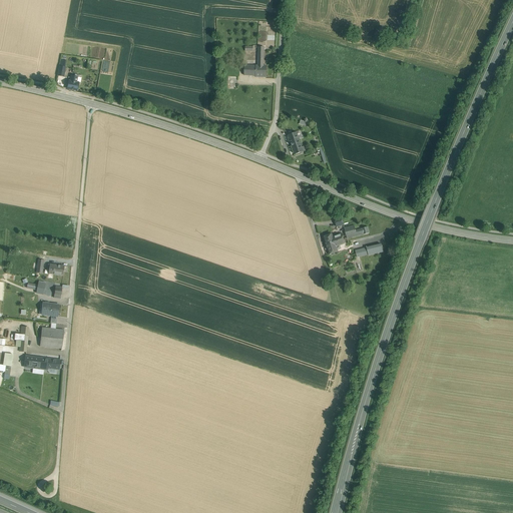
[(257,65),(244,65),(244,75),(255,76),(257,65)]
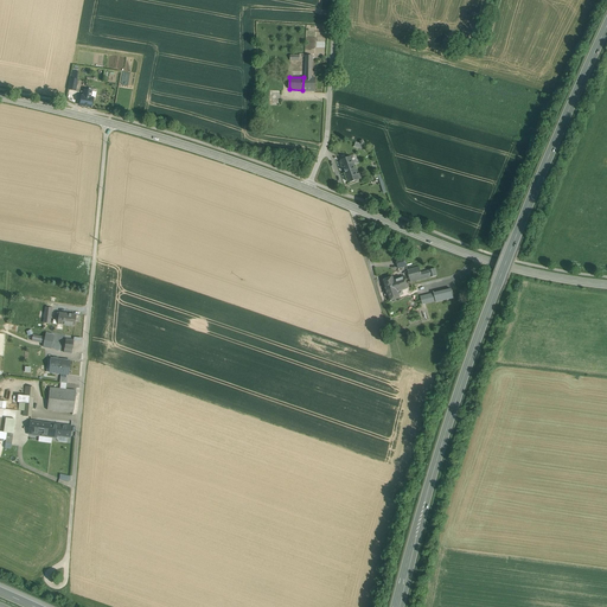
[(305,78),(304,77),(302,90),(313,90),(313,78),(312,78),(305,78)]
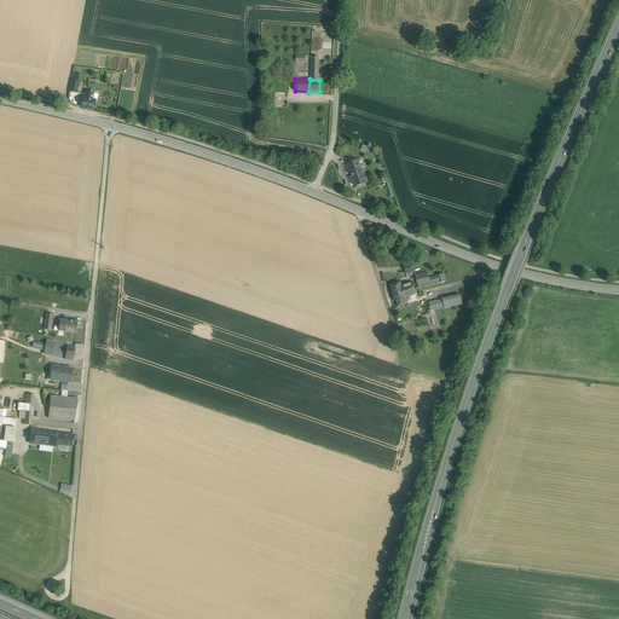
[(93,93),(86,92),(85,98),(84,97),(81,108),(93,110),(94,99),(92,99),(93,93)]
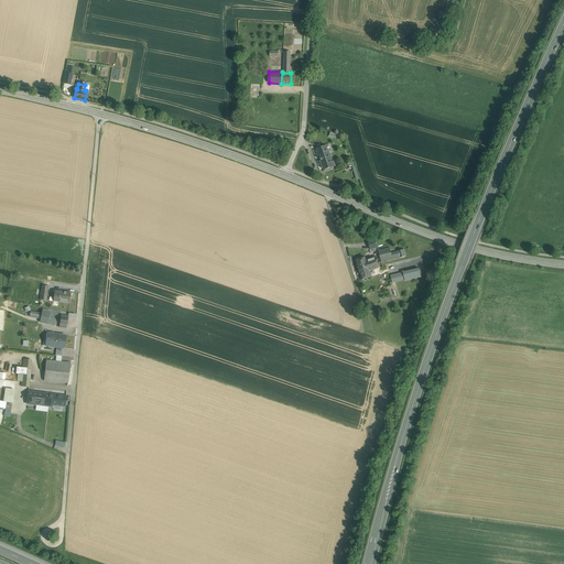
[(261,85),(251,84),(250,97),(260,98),(261,85)]
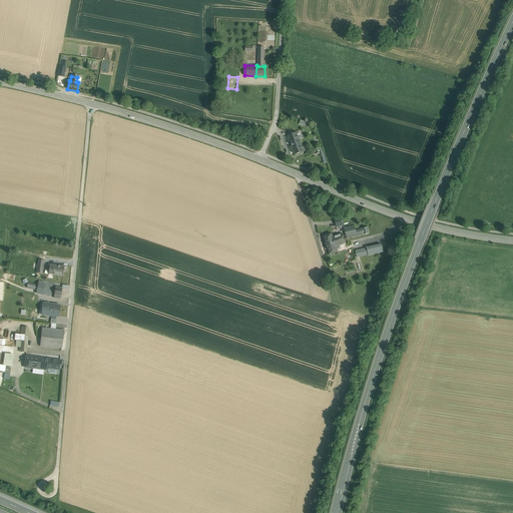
[(297,132),(289,135),(295,154),(304,151),(299,137),(300,136),(299,135),(298,136),(297,132)]
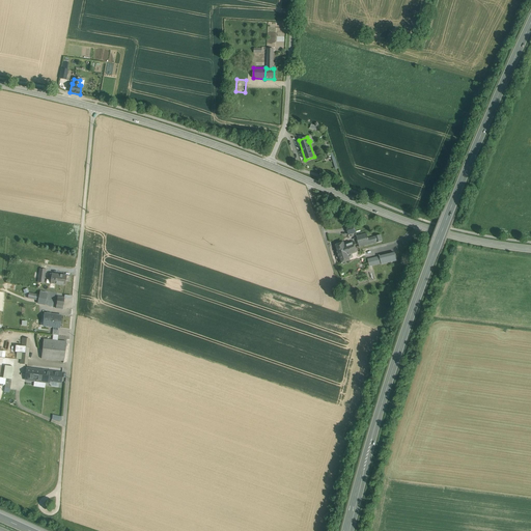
[(354,225),(346,227),(348,234),(356,232),(354,225)]
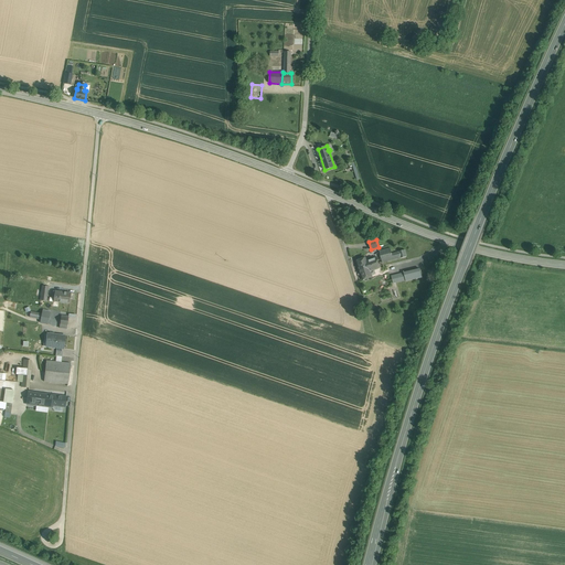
[(390,248),(380,252),(382,263),(400,258),(406,257),(405,249),(398,252),(392,254),(390,248)]
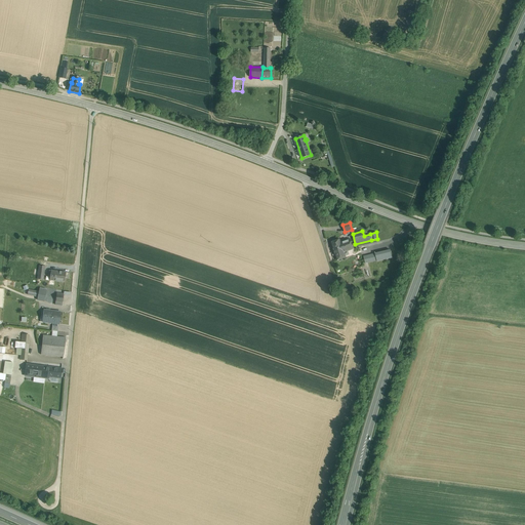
[(340,242),(332,245),(334,252),(342,249),(341,247),(351,244),(350,240),(340,243),(340,242)]
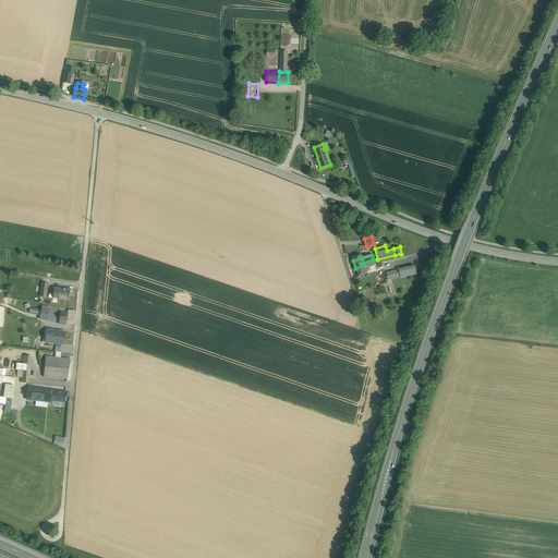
[(364,265),(355,268),(359,277),(367,274),(365,268),(375,265),(373,259),(363,263),(364,265)]
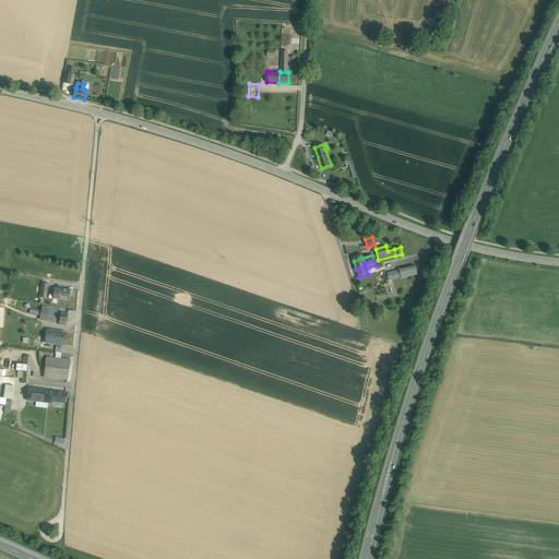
[(415,266),(400,270),(401,277),(402,278),(417,274),(415,266)]
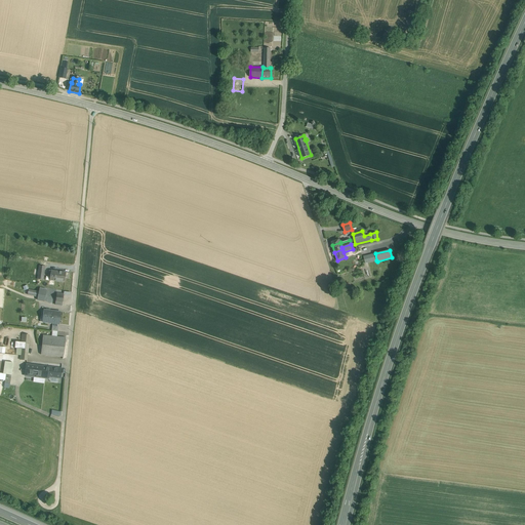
[(375,253),(363,256),(365,264),(376,260),(375,253)]
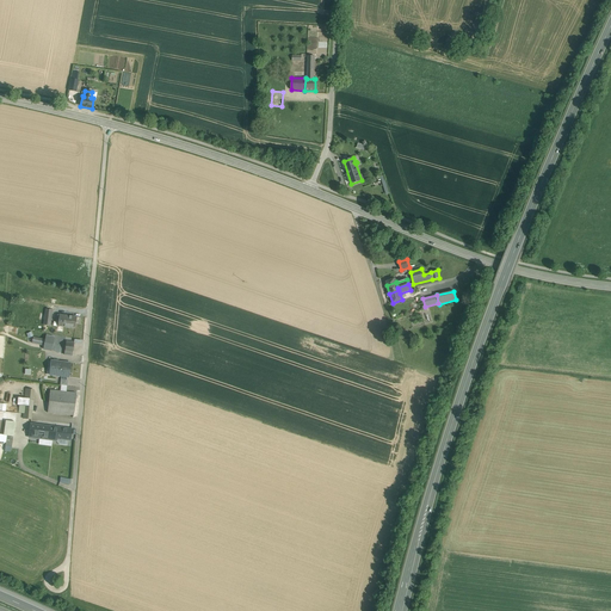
[(76,316),(59,315),(57,326),(75,328),(76,316)]
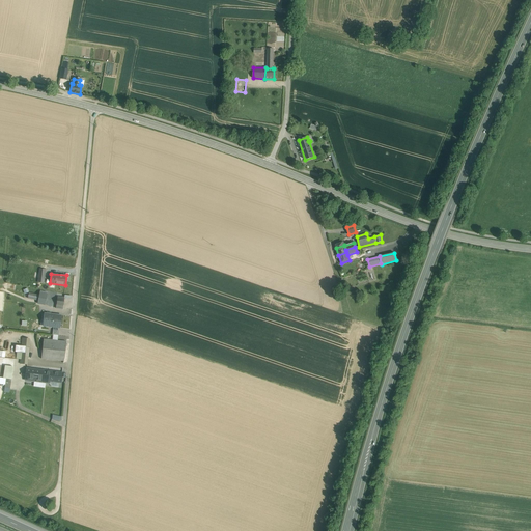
[(61,315),(44,313),(43,326),(59,328),(60,328),(61,315)]
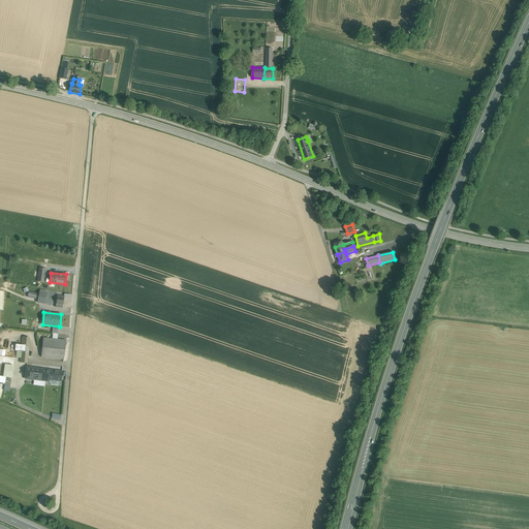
[(29,338),(23,337),(21,354),(27,355),(29,338)]
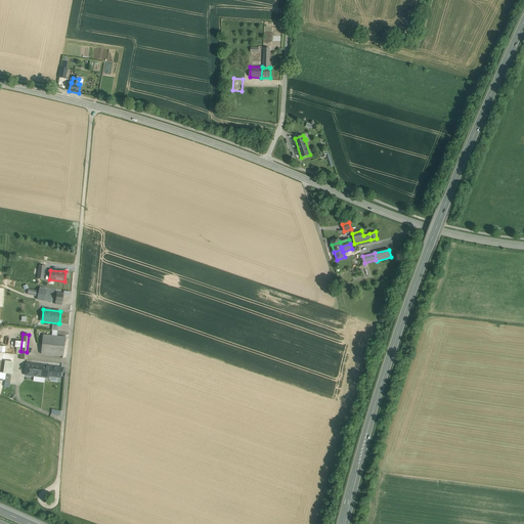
[(66,338),(43,335),(42,341),(64,343),(66,338)]
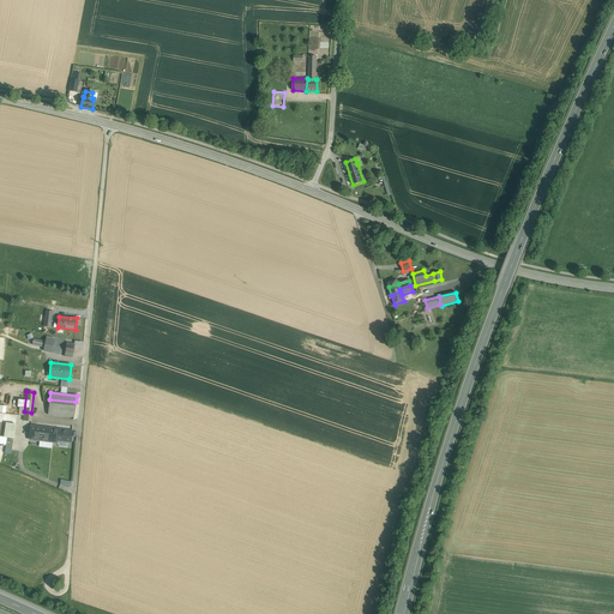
[(76,402),(49,399),(48,409),(48,415),(73,417),(76,402)]
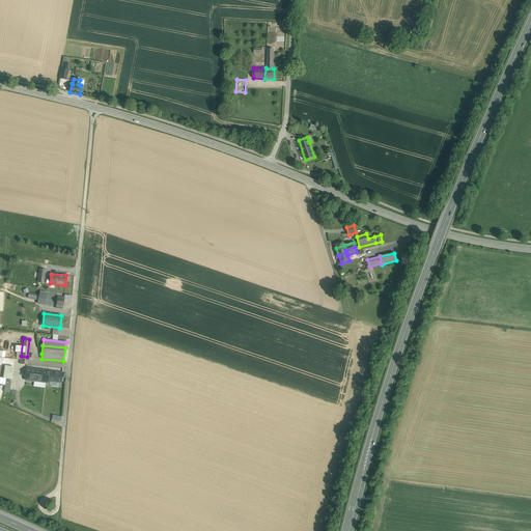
[(47,371),(27,368),(25,380),(42,382),(40,390),(50,392),(51,382),(46,381),(47,371)]
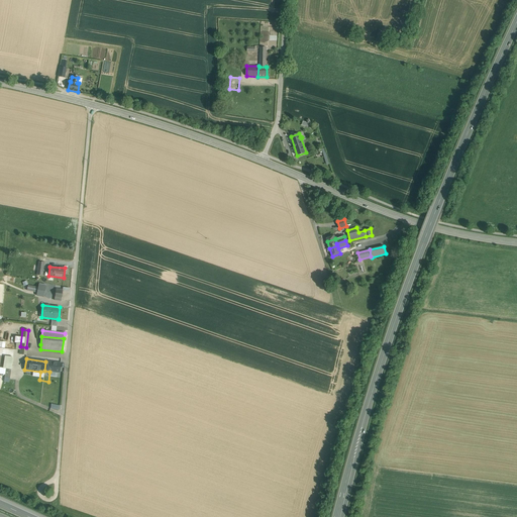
[(61,364),(45,362),(44,371),(49,372),(60,373),(61,364)]
